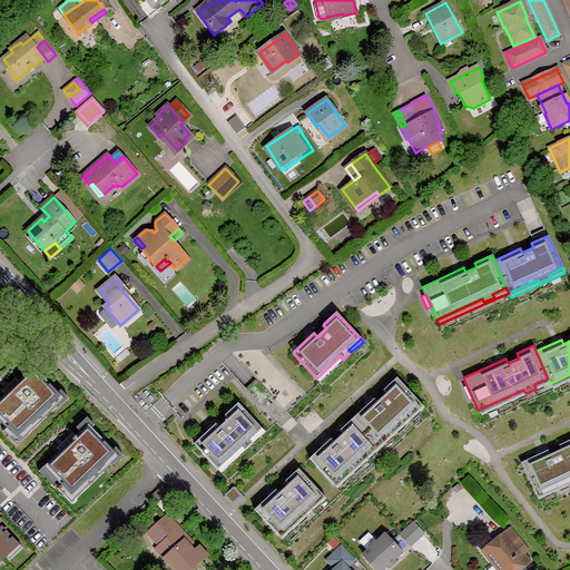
[(316,379),(318,382),(343,360),(340,356),(316,379)]
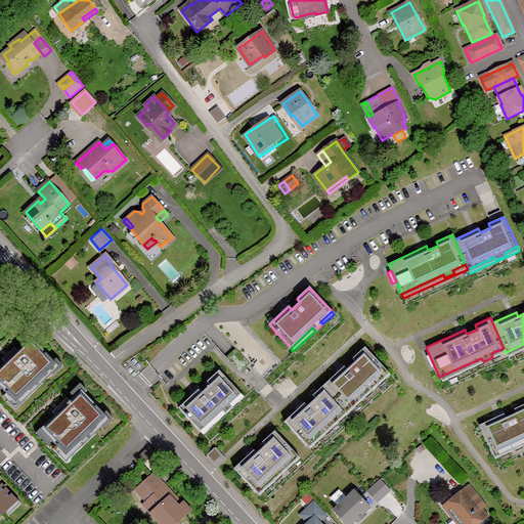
[(61,364),(33,336),(0,367),(0,388),(18,406),(61,364)]
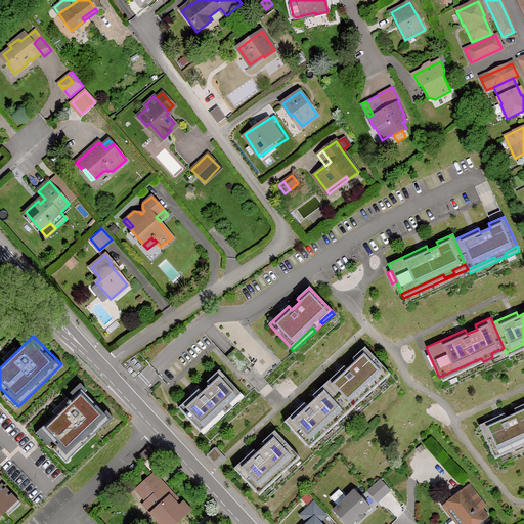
[(523,344),(507,352),(508,356),(523,349),(523,344)]
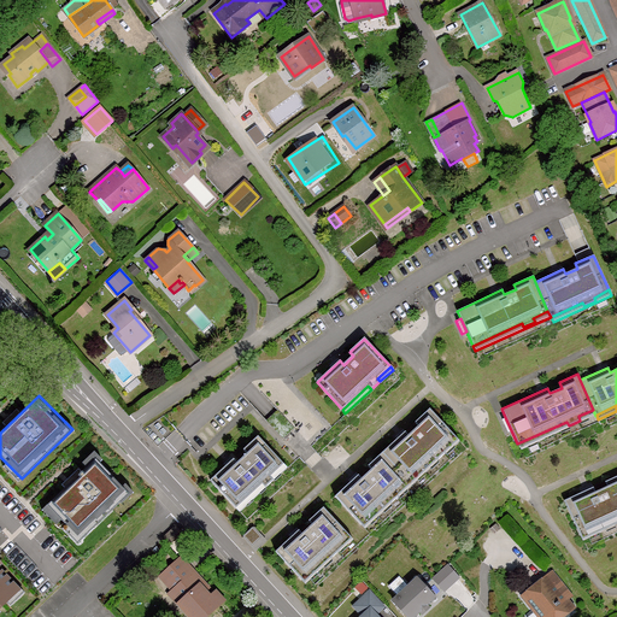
[(387,500),(389,504),(398,495),(395,492),(434,457),(436,460),(446,452),(442,450),(456,438),(430,409),(415,422),(418,425),(409,435),(405,432),(368,465),(371,469),(362,479),(358,475),(335,495),(360,524),(387,500)]
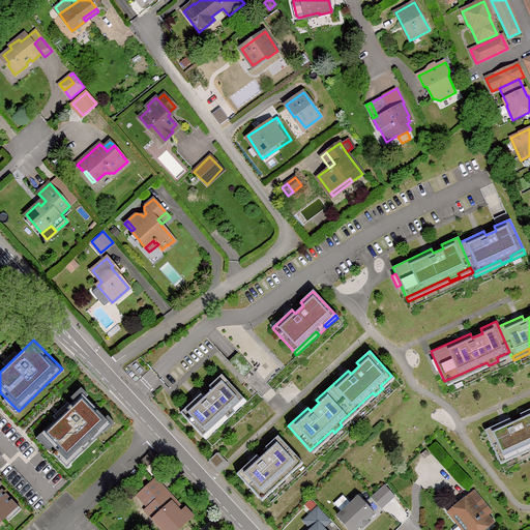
[(233,359),(245,375),(255,366),(241,352),(233,359)]
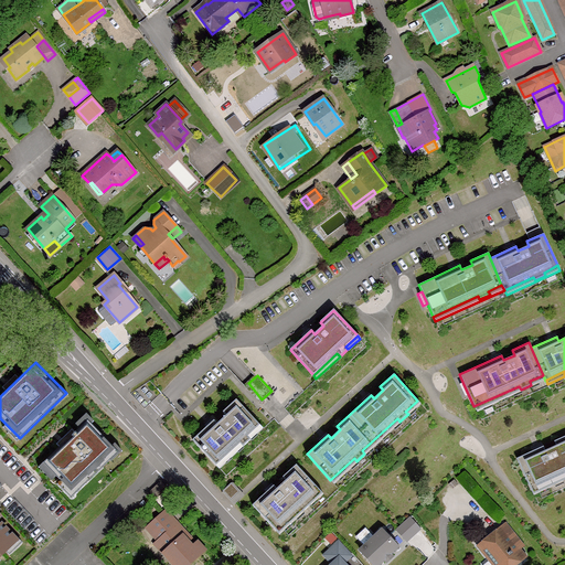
[(473,406),(476,412),(545,381),(543,375),(530,381),(531,385),(521,390),(519,386),(473,406)]
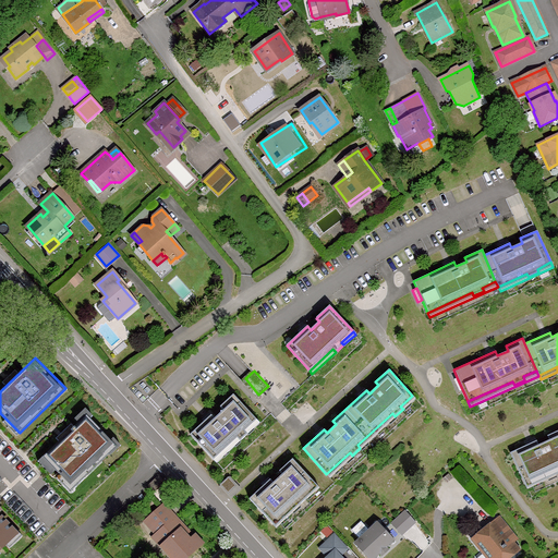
[(459,391),(462,389),(457,377),(453,379),(459,391)]
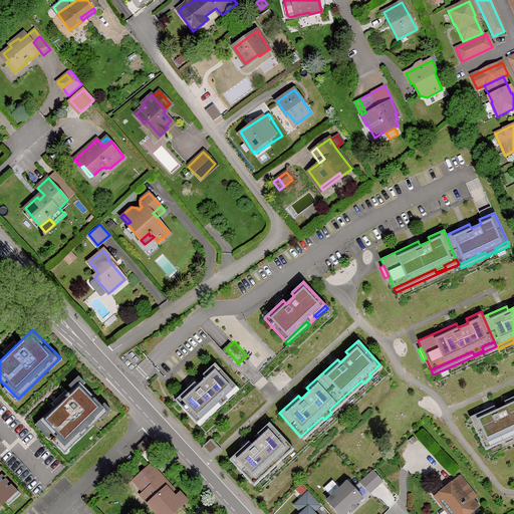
[(195,381),(175,400),(197,423),(218,403),(221,406),(228,399),(225,396),(236,387),(215,362),(203,374),(206,377),(198,386),(195,381)]
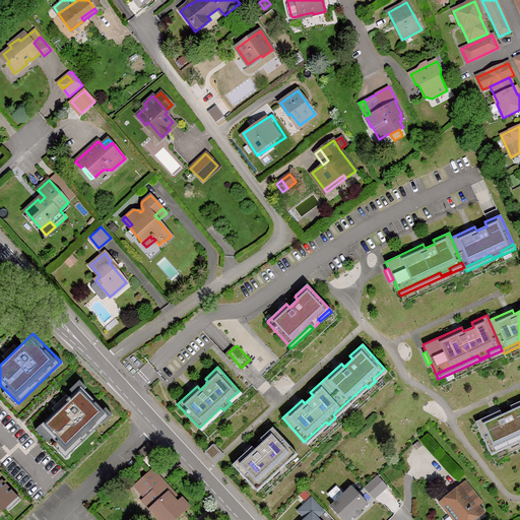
[(387,372),(384,369),(373,379),(376,381),(368,388),(366,385),(333,414),(335,417),(328,425),(326,421),(304,442),(307,445),(387,372)]
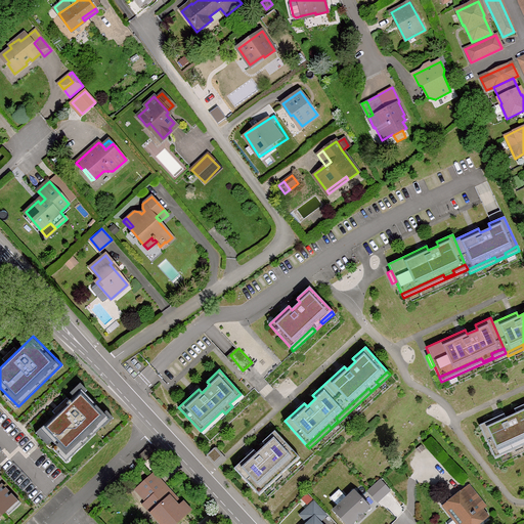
[(108,419),(82,391),(40,431),(68,459),(108,419)]
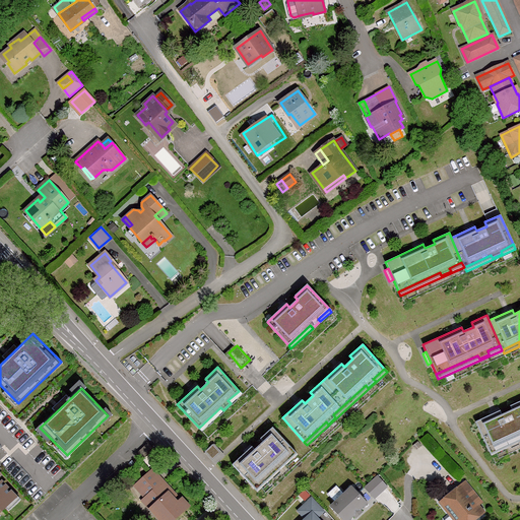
[(242,393),(239,391),(228,400),(231,403),(242,393)]
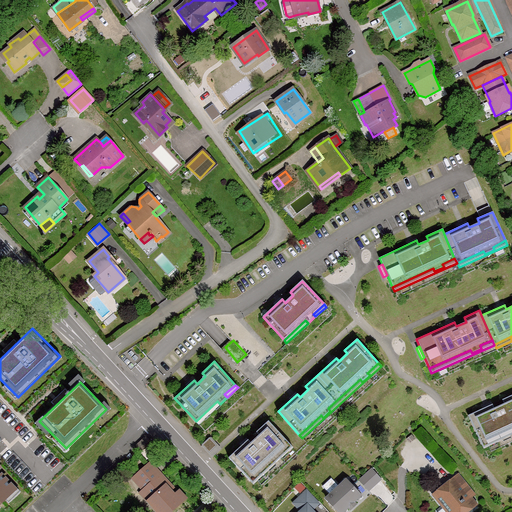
[(511,394),(501,399),(503,403),(493,408),(492,404),(467,415),(481,444),(507,432),(509,435),(511,433),(511,394)]
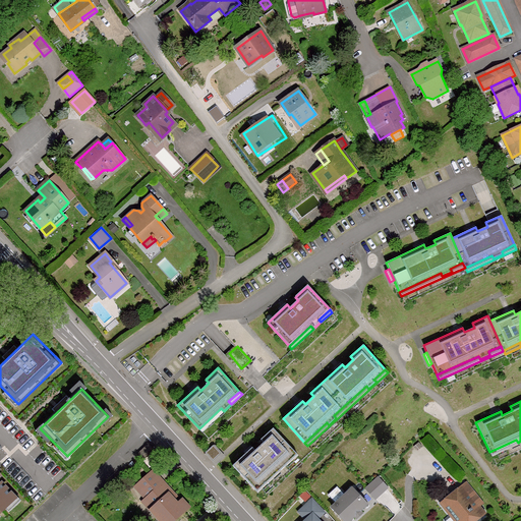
[(224,411),(221,408),(199,428),(203,430),(224,411)]
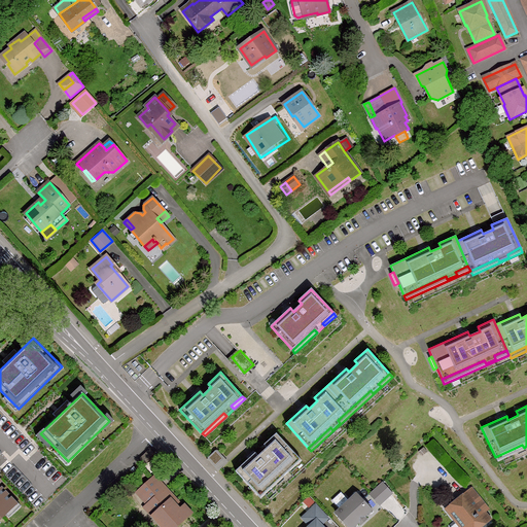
[(254,452),(235,470),(256,494),(279,473),(281,477),(288,469),(286,467),(297,457),(275,433),(262,445),(266,448),(257,456),(254,452)]
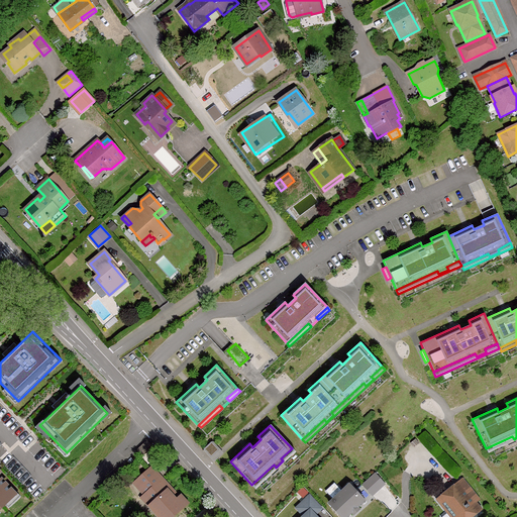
[(512,436),(486,448),(488,452),(516,439),(516,437),(514,439),(512,436)]
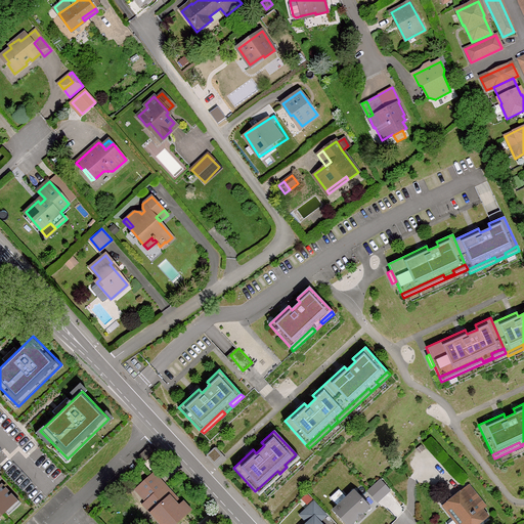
[(143,463),(155,452),(149,447),(138,457),(143,463)]
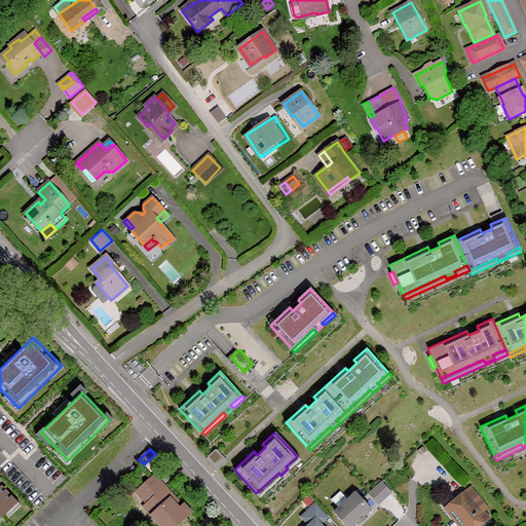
[(223,458),(215,450),(207,458),(215,466),(223,458)]
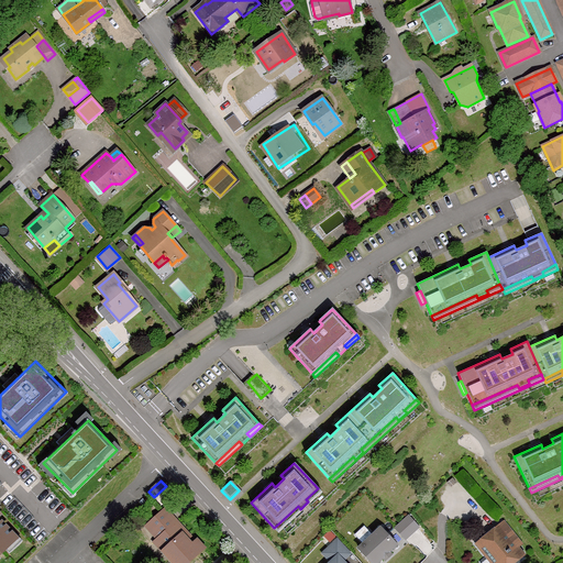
[(274,528),(277,532),(321,493),(318,488),(306,499),(308,501),(300,509),(298,506),(274,528)]
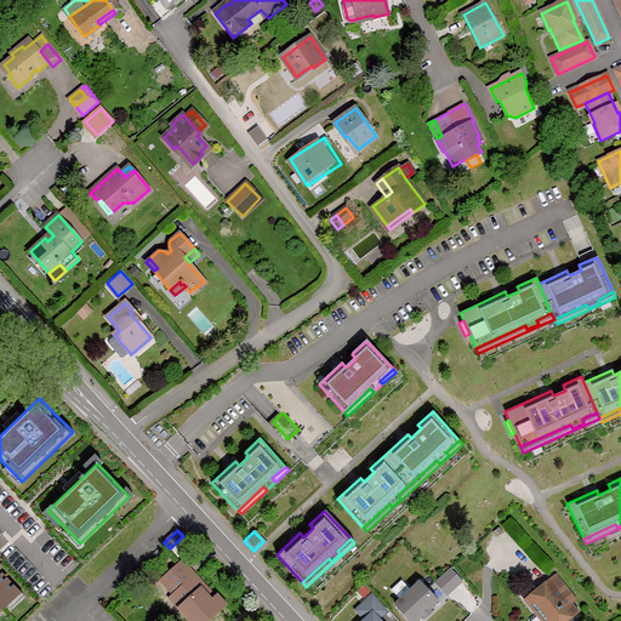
[(206,588),(184,564),(167,579),(180,593),(177,594),(174,598),(193,620),(210,620),(227,607),(218,598),(214,603),(208,597),(203,592),(206,588)]
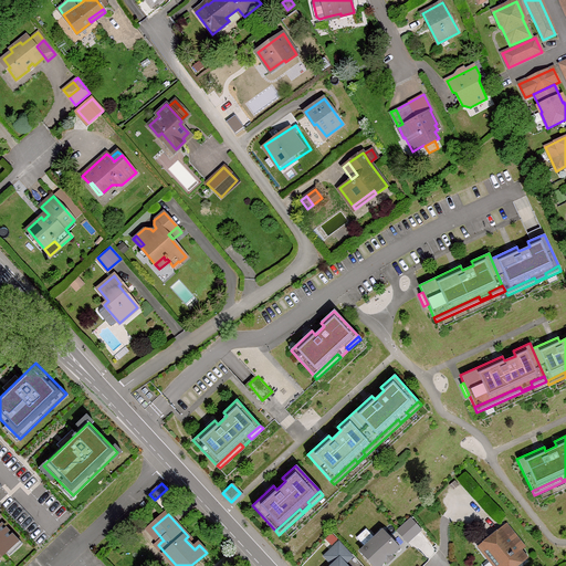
[(416,515),(399,528),(411,542),(427,528),(416,515)]
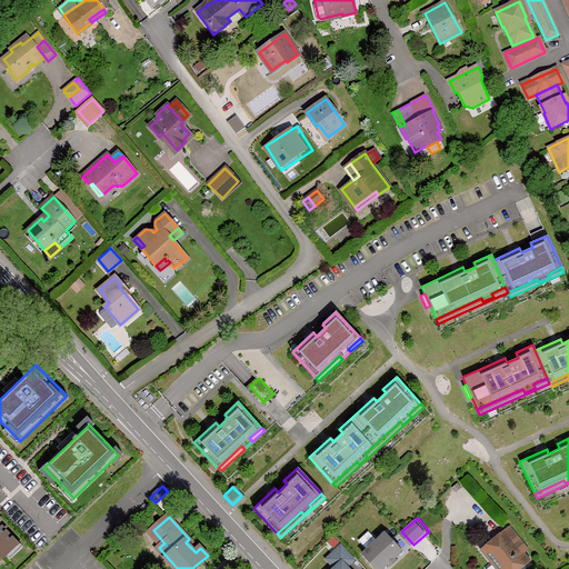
[(0,560),(18,542),(0,523),(0,560)]
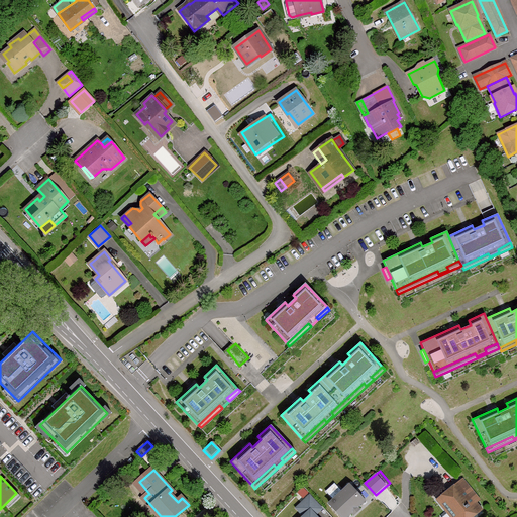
[(477,498),(460,480),(456,483),(459,486),(449,494),(447,491),(438,499),(452,516),(455,516),(458,515),(458,516),(468,516),(480,508),(474,501),(477,498)]
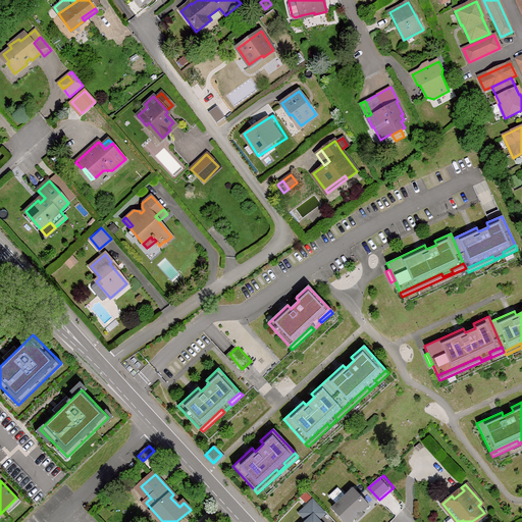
[(151,499),(141,486),(139,488),(149,500),(151,499)]
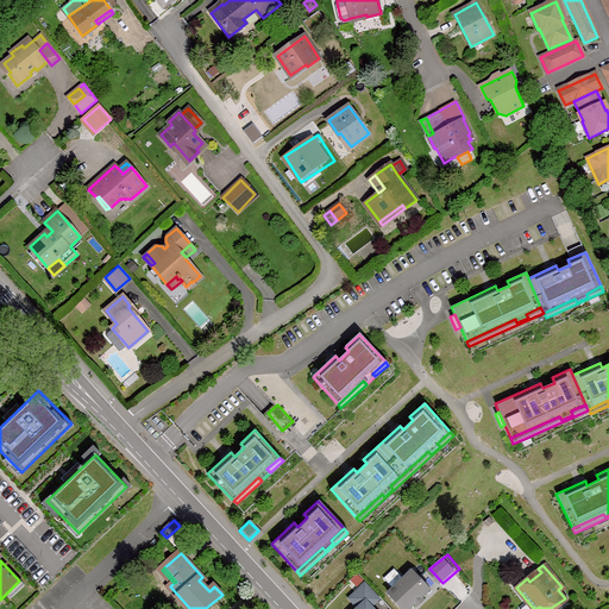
[(538,569),(527,578),(529,582),(541,572),(538,569)]
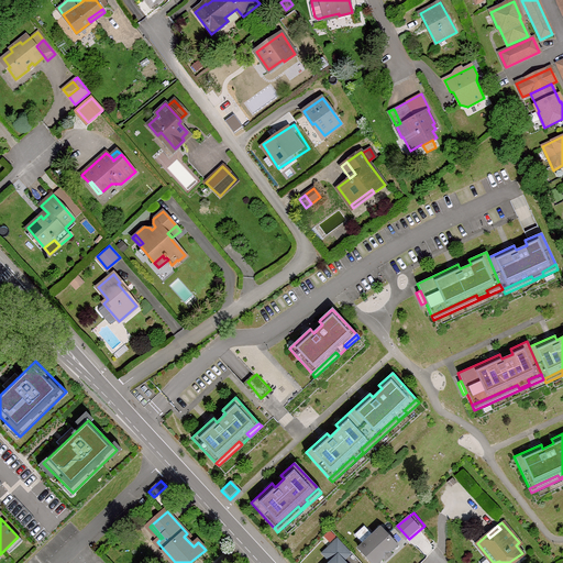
[(393,545),(376,528),(356,548),(371,562),(374,562),(381,556),(386,551),(393,545)]
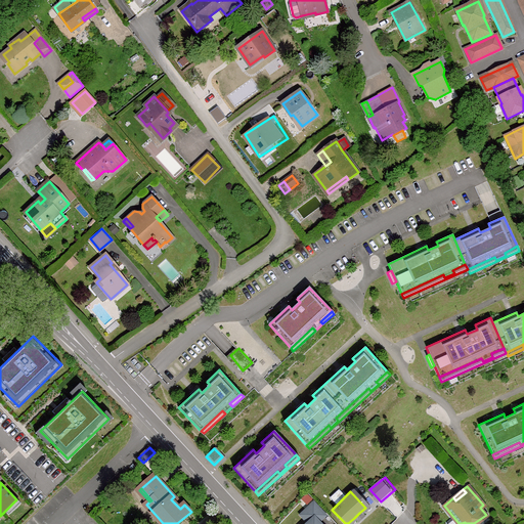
[(324,515),(313,503),(301,515),(309,523),(307,523),(319,523),(317,522),(324,515)]
